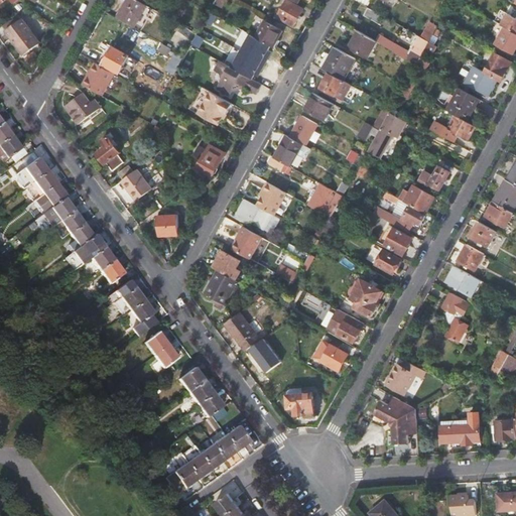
[(136,0),(129,0),(119,19),(136,28),(148,6),(136,0)]
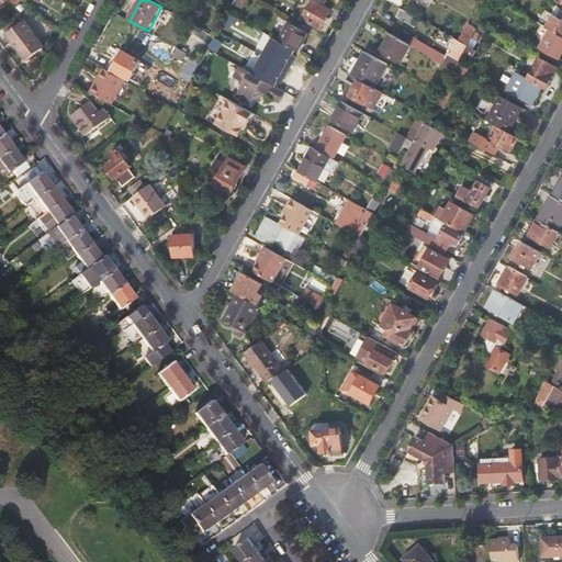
[(321,29),(329,13),(312,3),(303,19),(321,29)]
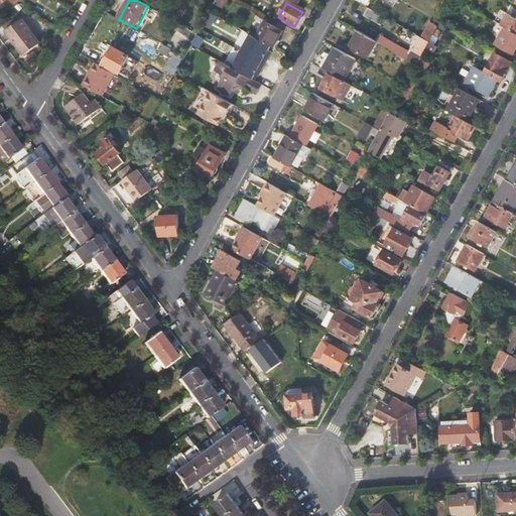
[(378,23),(382,16),(369,9),(365,16),(378,23)]
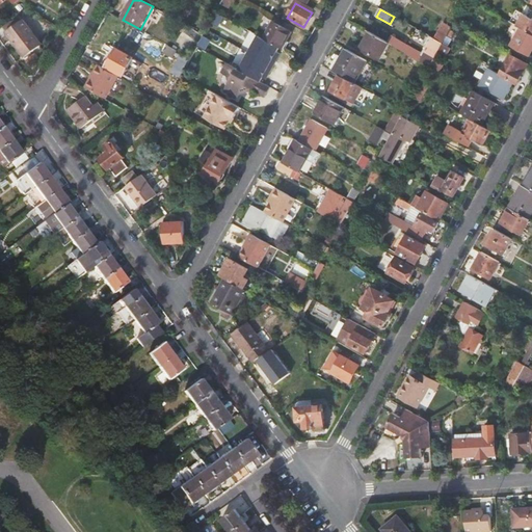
[(531,20),(524,16),(517,26),(522,28),(531,33),(531,20)]
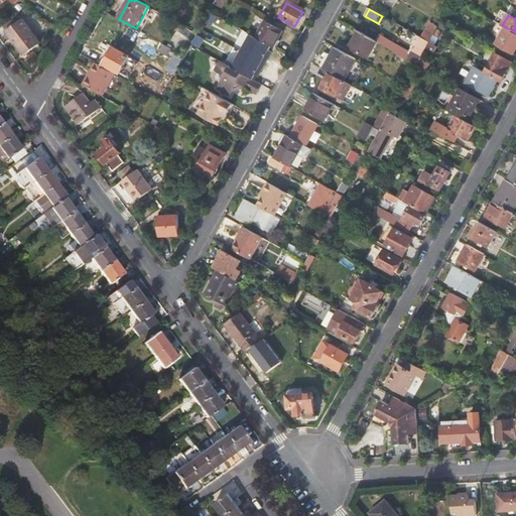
[(23,19),(7,31),(24,54),(39,44),(30,32),(32,31),(23,19)]
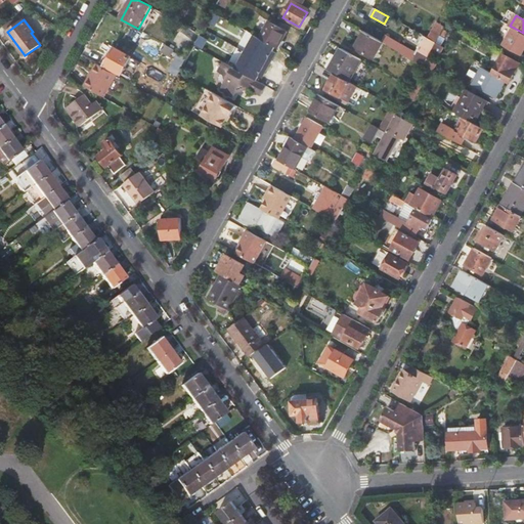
[(269,22),(260,38),(275,47),(277,48),(287,32),(269,22)]
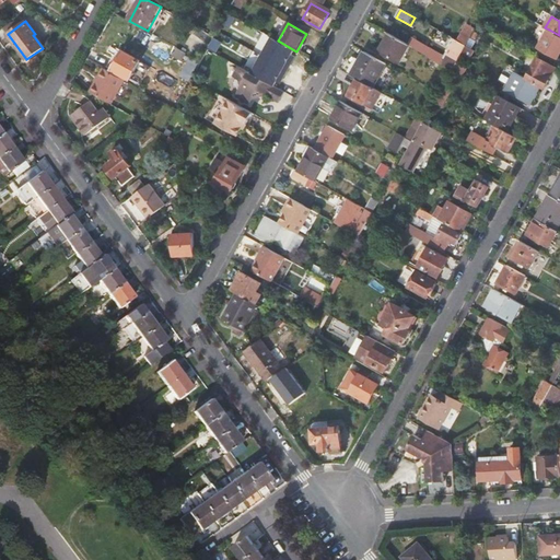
[(557,59),(559,54),(559,35),(549,30),(538,48),(557,59)]
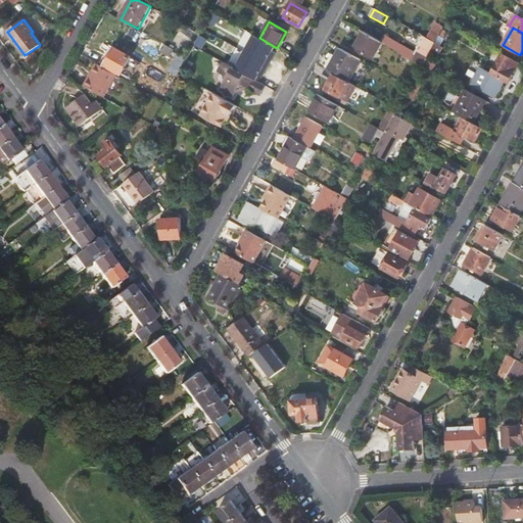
[(433,31),(428,40),(435,43),(440,35),(433,31)]
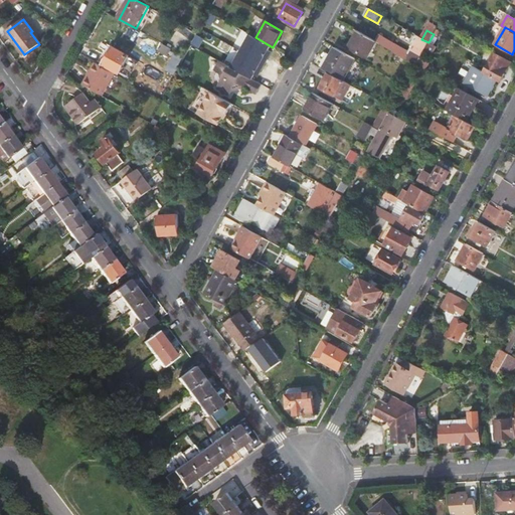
[(366,57),(375,41),(358,31),(349,48),(366,57)]
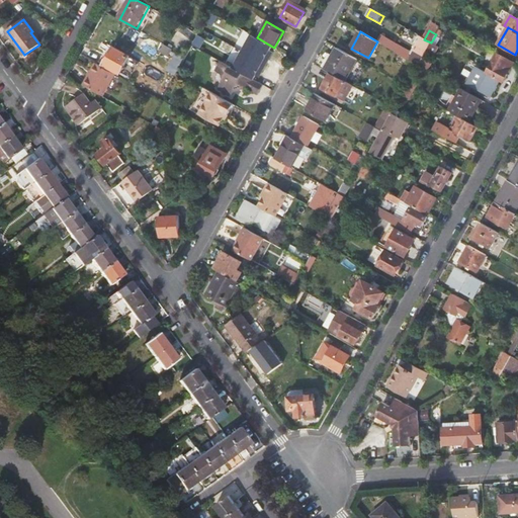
[(257,37),(252,34),(242,52),(243,52),(266,65),(270,58),(266,56),(269,51),(272,47),(257,37)]
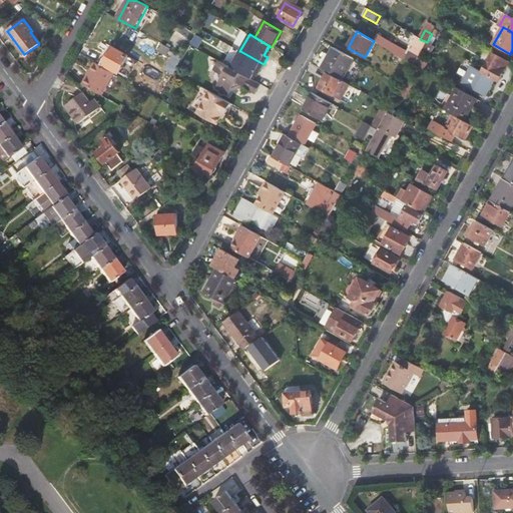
[(383,38),(380,44),(397,54),(411,62),(415,64),(423,50),(427,42),(420,39),(414,49),(415,50),(412,56),(402,50),(403,49),(383,38)]
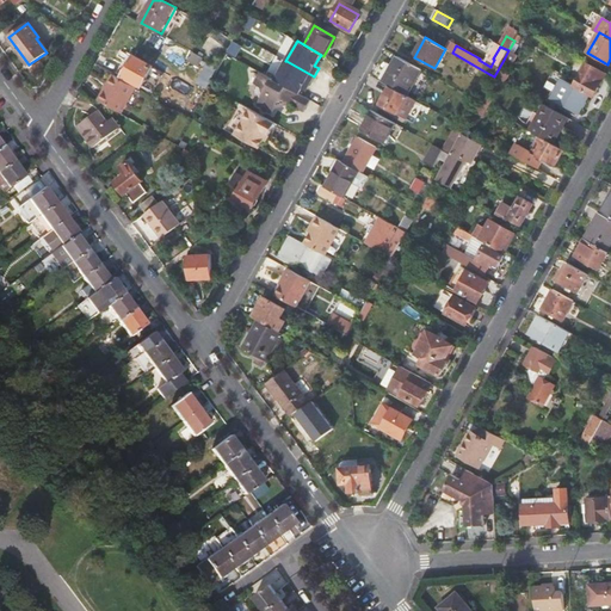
[(512,63),(517,55),(508,50),(504,60),(512,63)]
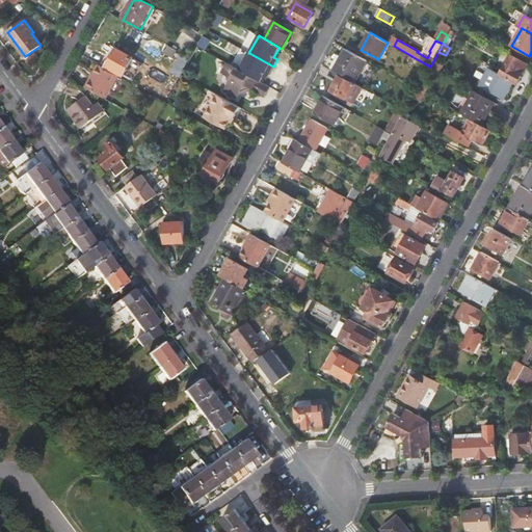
[(117,49),(107,67),(128,78),(136,63),(133,61),(134,58),(117,49)]
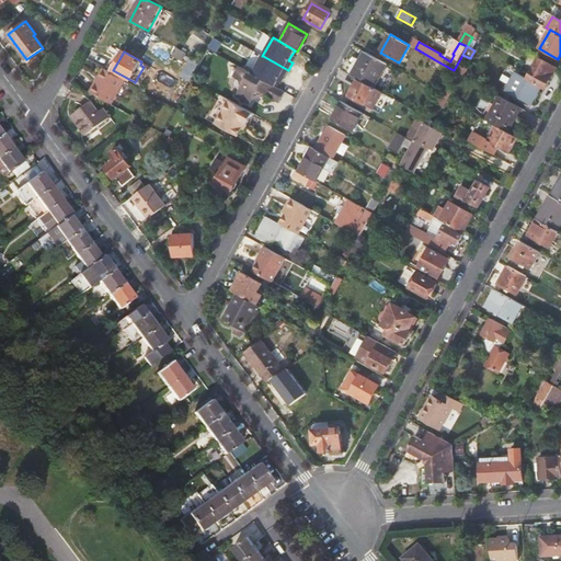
[(365,53),(352,76),(358,80),(374,88),(387,65),(365,53)]
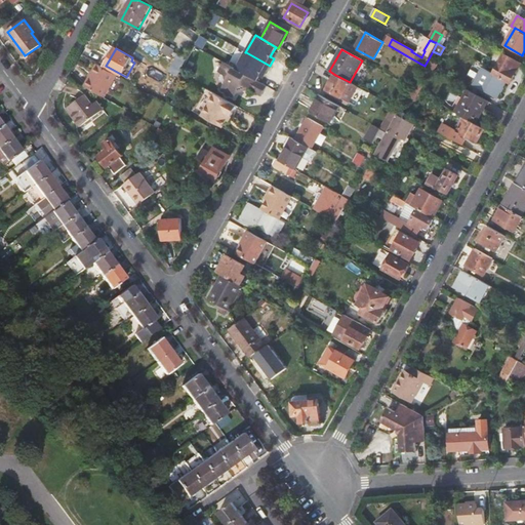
[(266,73),(270,66),(246,52),(236,69),(256,81),(259,76),(261,71),(266,73)]
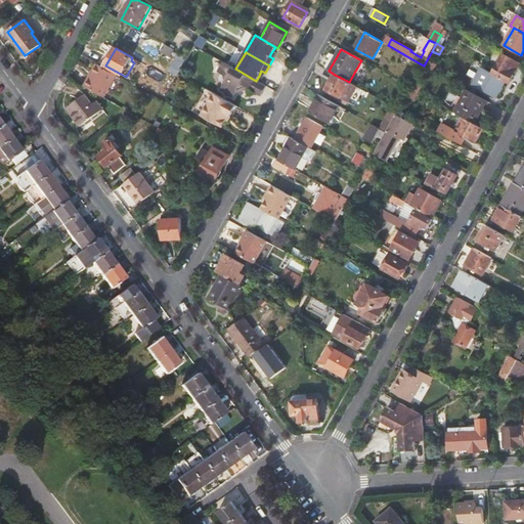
[(415,72),(420,63),(405,55),(400,64),(415,72)]
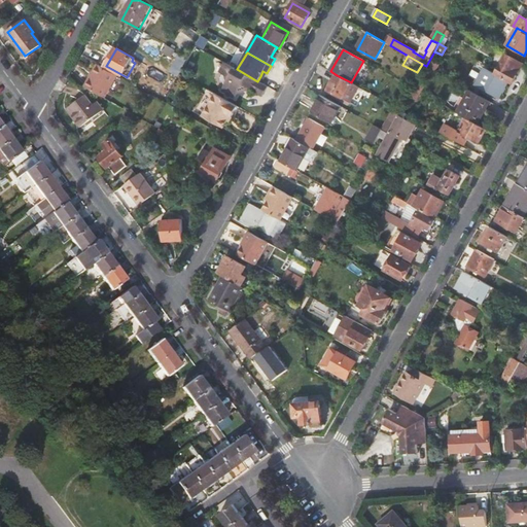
[(511,84),(517,73),(514,71),(519,63),(505,56),(495,75),(508,82),(511,84)]
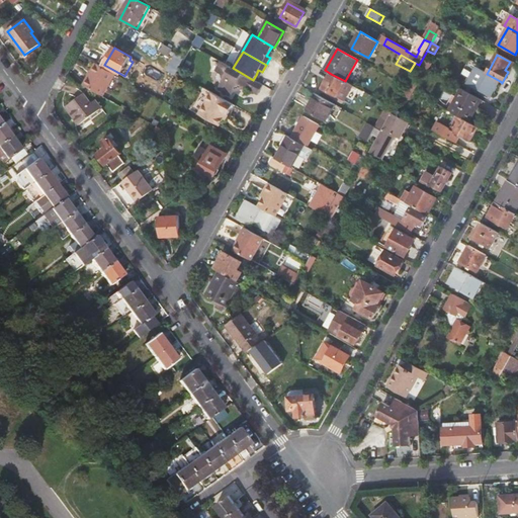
[(233,68),(221,62),(216,71),(219,73),(223,80),(218,89),(230,96),(232,92),(232,89),(234,89),(237,90),(242,88),(243,86),(258,94),(263,85),(253,80),(233,68)]
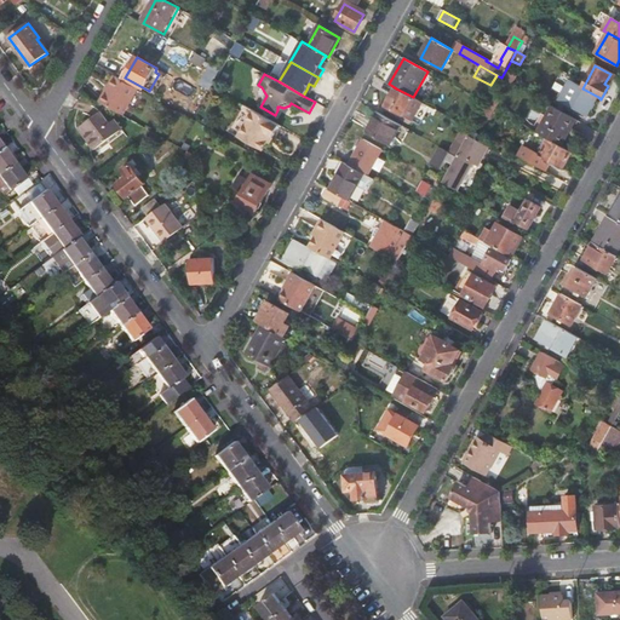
[(614,76),(610,74),(604,84),(608,86),(614,76)]
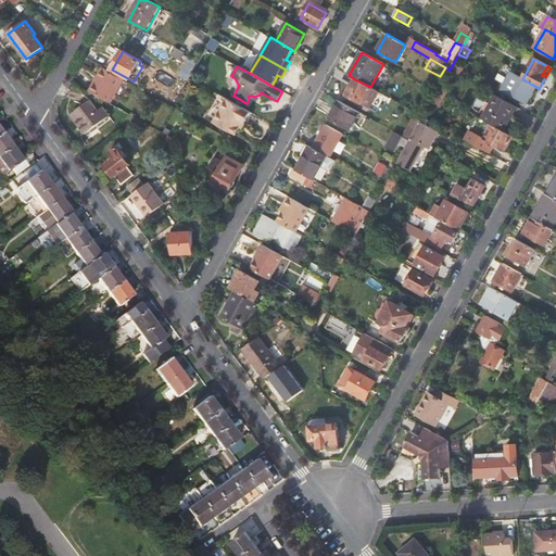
[(111,104),(124,80),(103,68),(89,92),(111,104)]
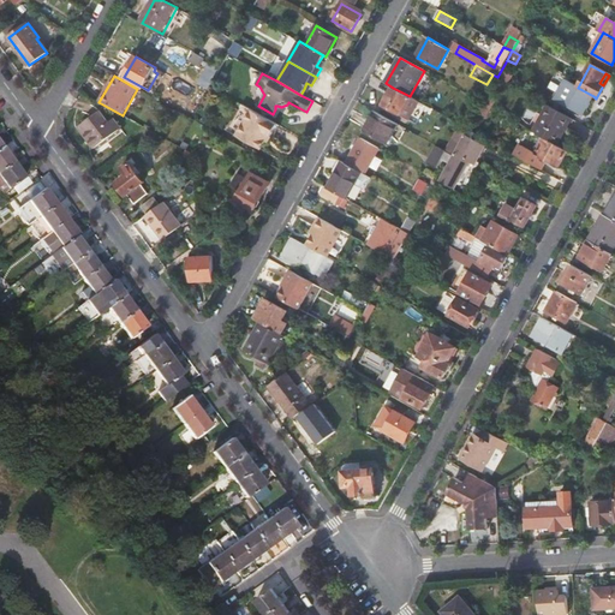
[(169,91),(174,83),(163,76),(157,85),(169,91)]
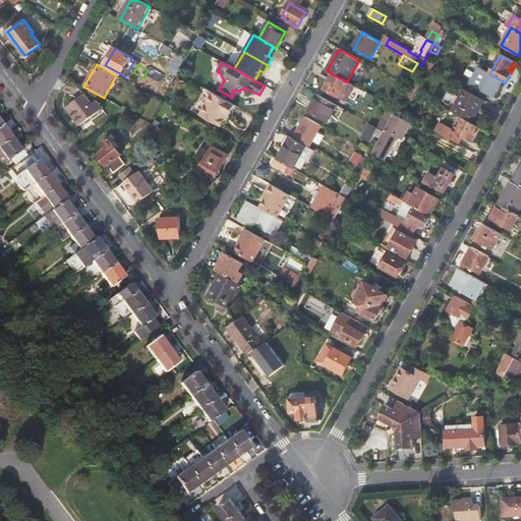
[(494,99),(503,81),(489,74),(478,68),(469,84),(494,99)]
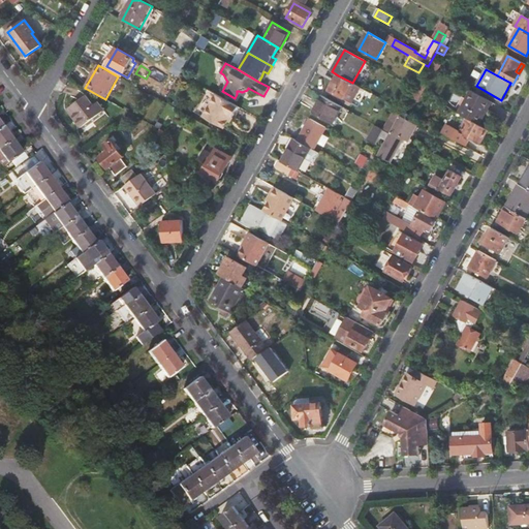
[(329,91),(344,99),(358,106),(366,91),(352,84),(352,83),(338,75),(329,91)]
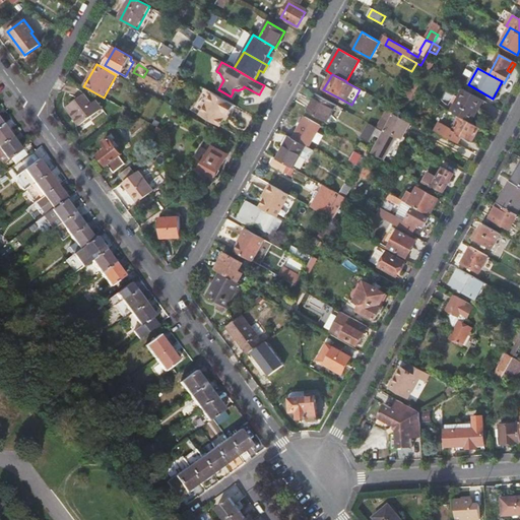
[(153,93),(163,99),(173,79),(165,75),(153,93)]
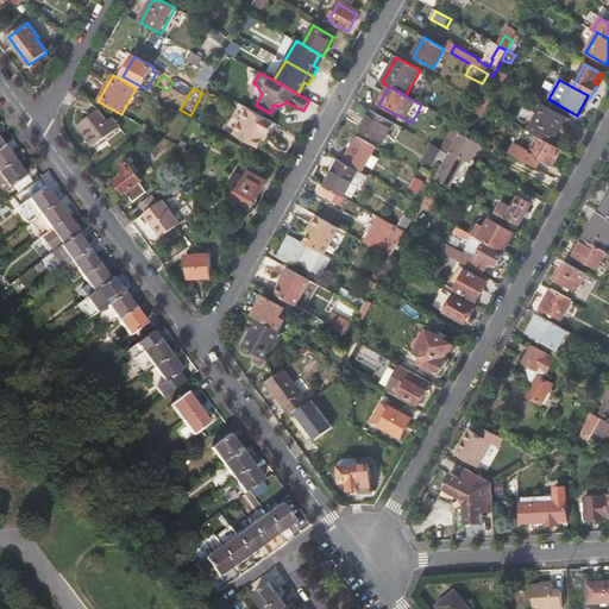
[(491,98),(483,92),(477,102),(485,107),(491,98)]
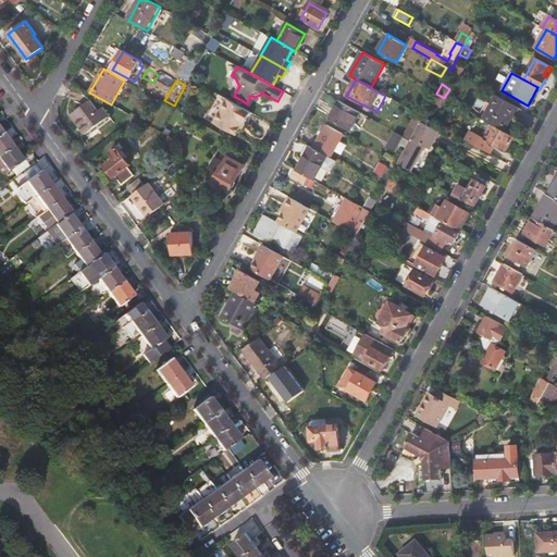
[(441,104),(444,98),(436,94),(433,100),(441,104)]
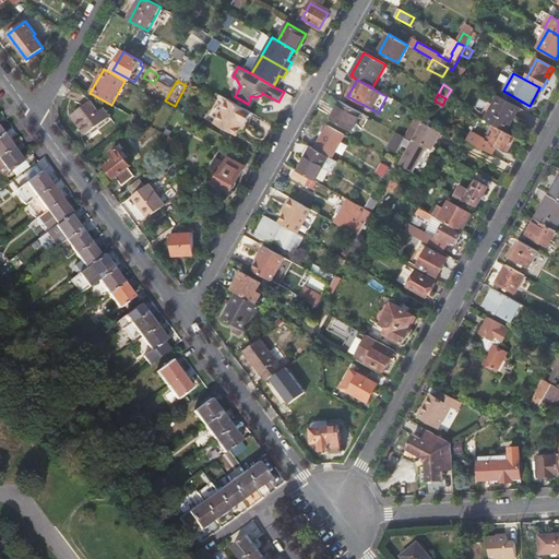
[(247,123),(252,114),(229,100),(221,95),(207,119),(215,123),(237,135),(245,122),(247,123)]
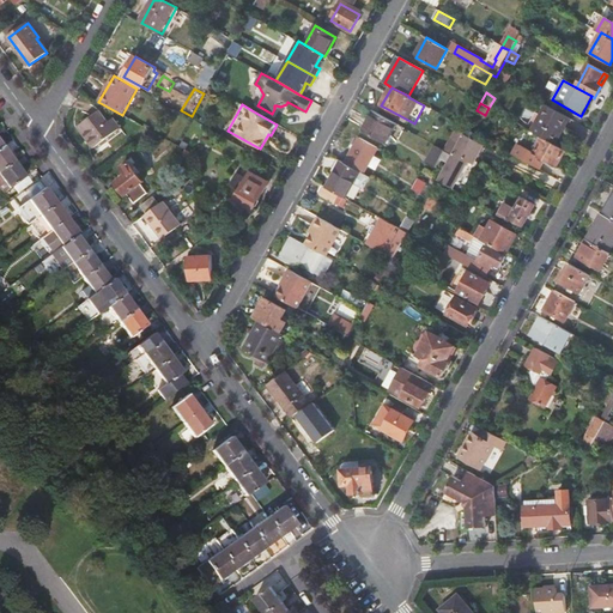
[(546,105),(532,131),(542,138),(556,145),(570,119),(546,105)]
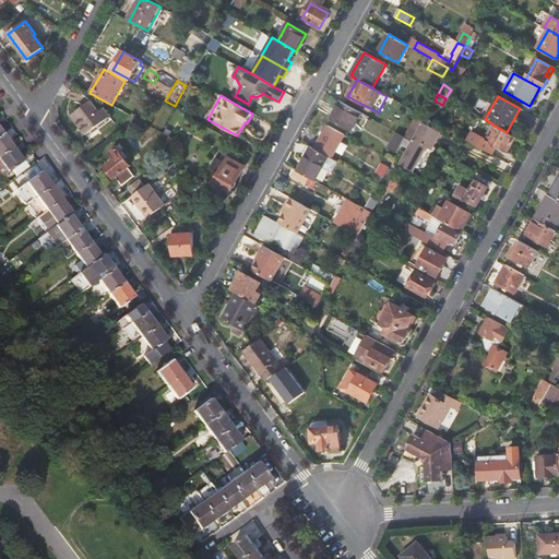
[(76,123),(85,135),(110,118),(104,108),(98,113),(92,102),(73,115),(78,122),(76,123)]
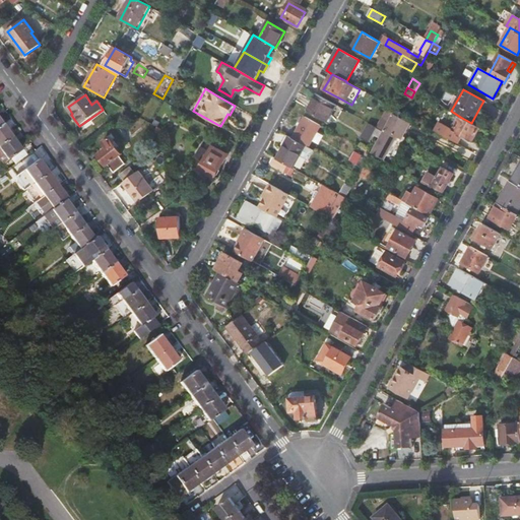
[(327,121),(336,105),(317,94),(308,111),(327,121)]
